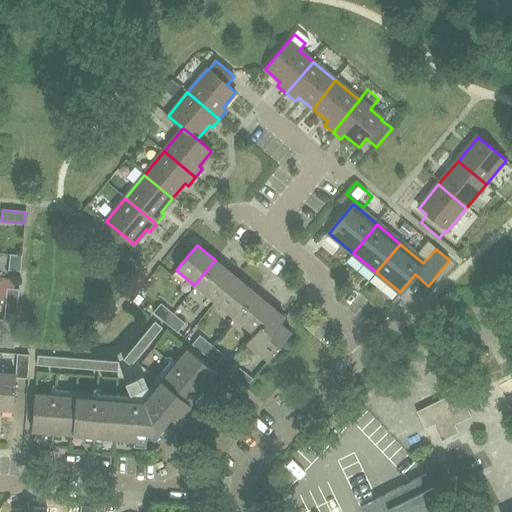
[(8,270),(20,272),(21,256),(10,254),(8,270)]
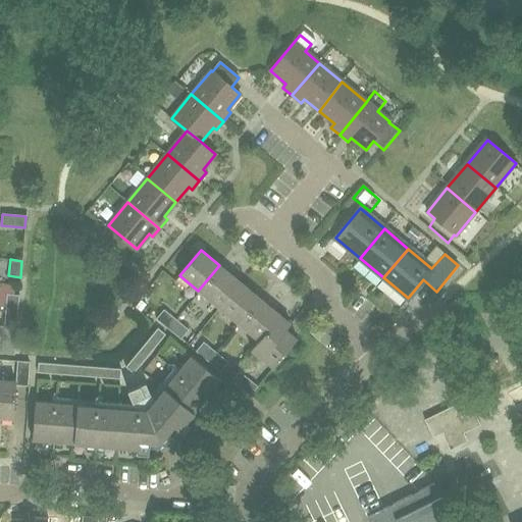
[(215,305),(237,279),(219,265),(198,291),(215,305)]
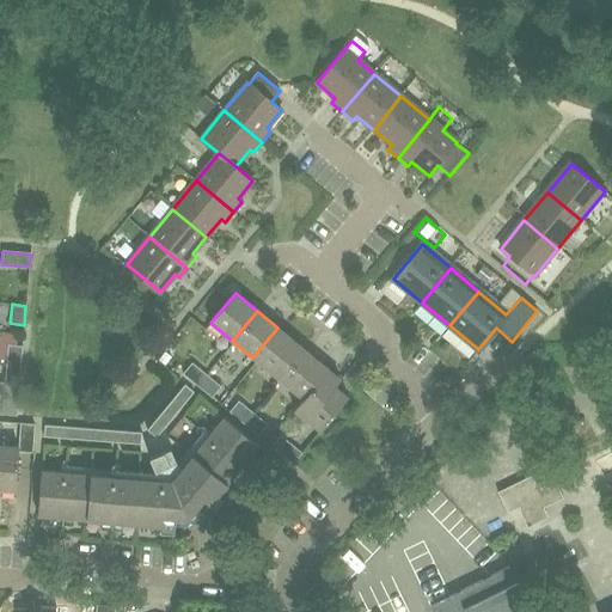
[(274,375),(299,346),(277,328),(252,357),(274,375)]
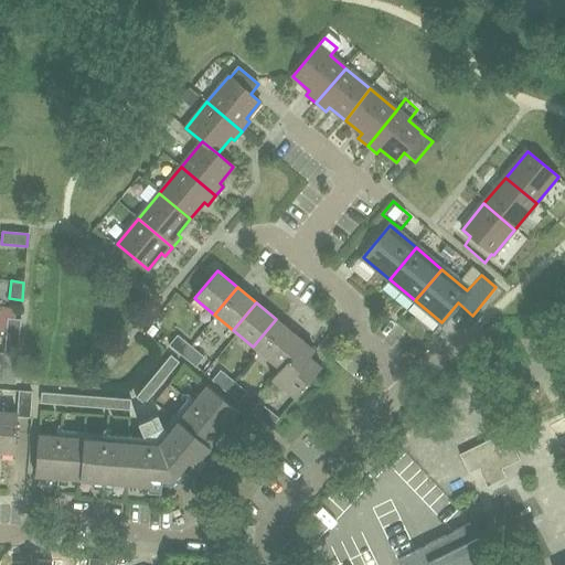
[(6,339),(19,340),(20,320),(8,318),(6,339)]
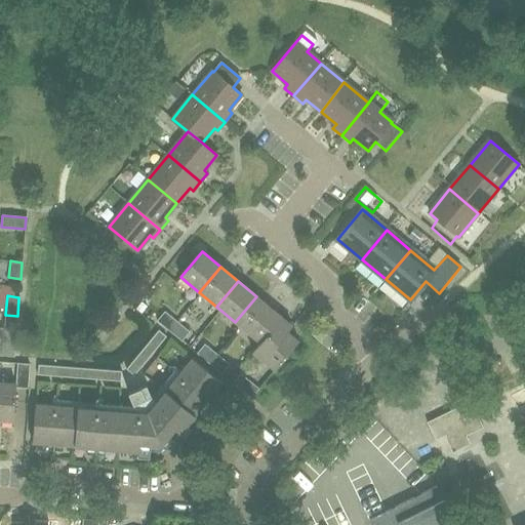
[(252,336),(274,311),(256,296),(235,322),(252,336)]
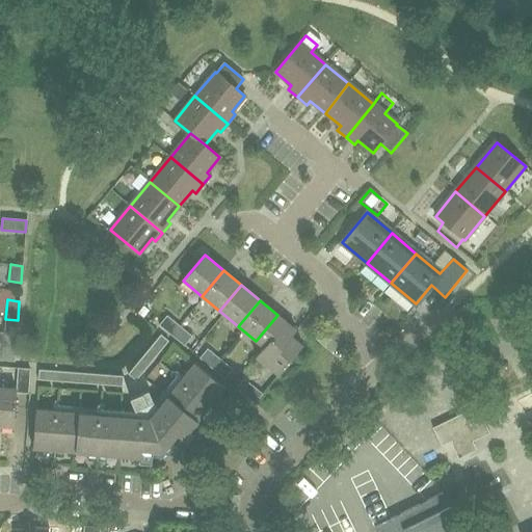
[(173,336),(176,331),(180,326),(166,315),(159,325),(171,336),(173,336)]
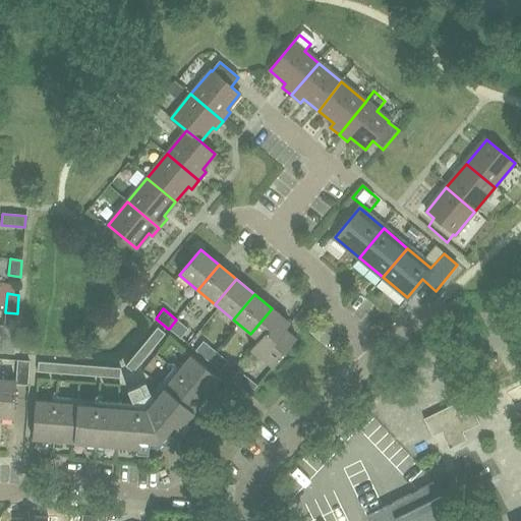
[(272,308),(250,334),(257,340),(250,349),(273,367),(297,339),(285,329),(290,324),(272,308)]
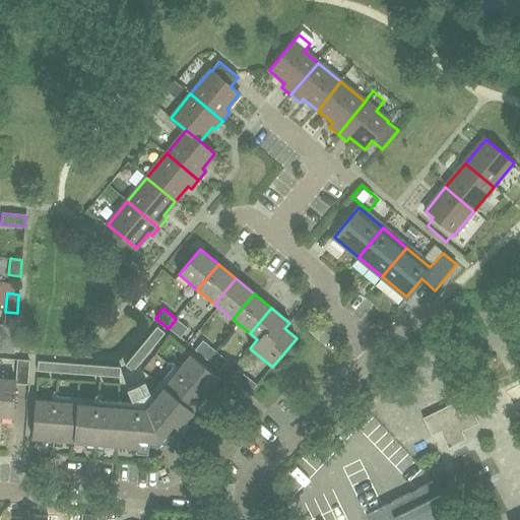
[(15,326),(17,313),(5,312),(4,325),(15,326)]
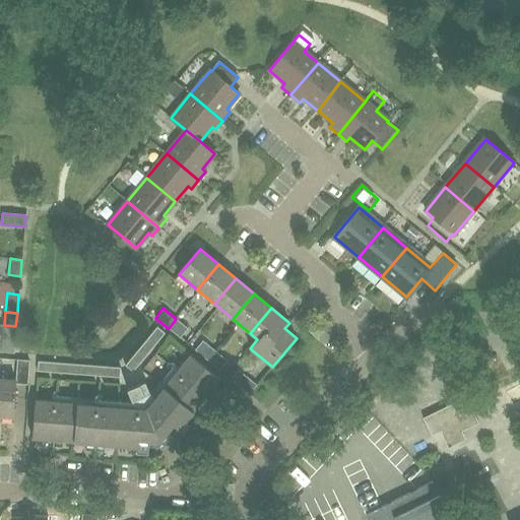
[(188,328),(176,319),(172,324),(169,328),(180,337),(188,328)]
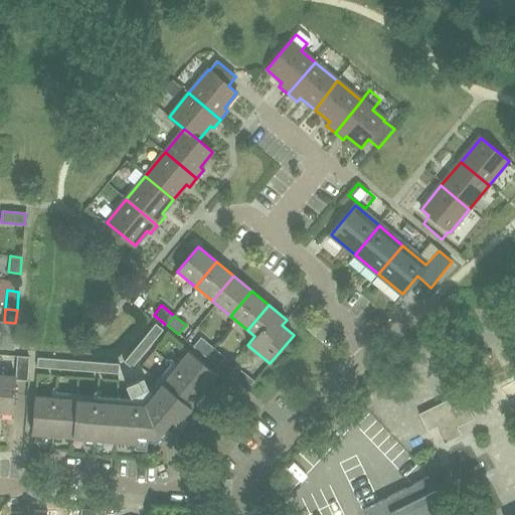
[(131,368),(163,330),(155,324),(124,362),(131,368)]
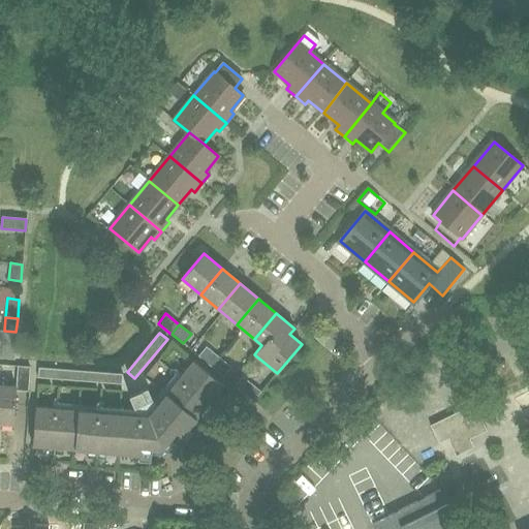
[(206,346),(197,355),(211,367),(218,356),(206,346)]
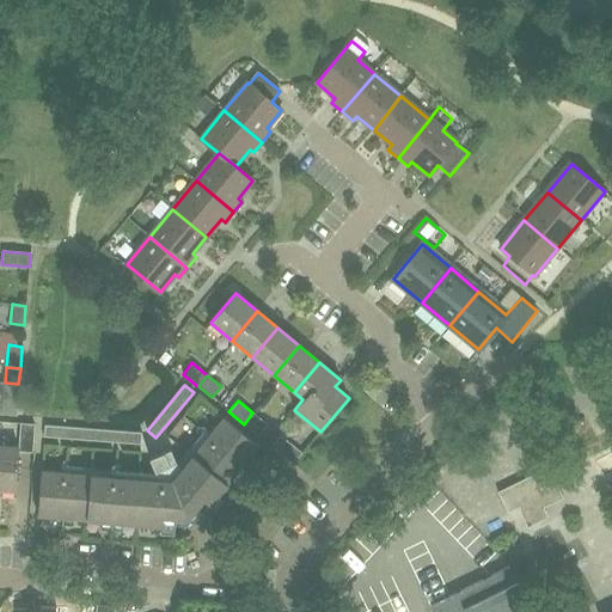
[(244,424),(257,436),(267,424),(252,412),(244,424)]
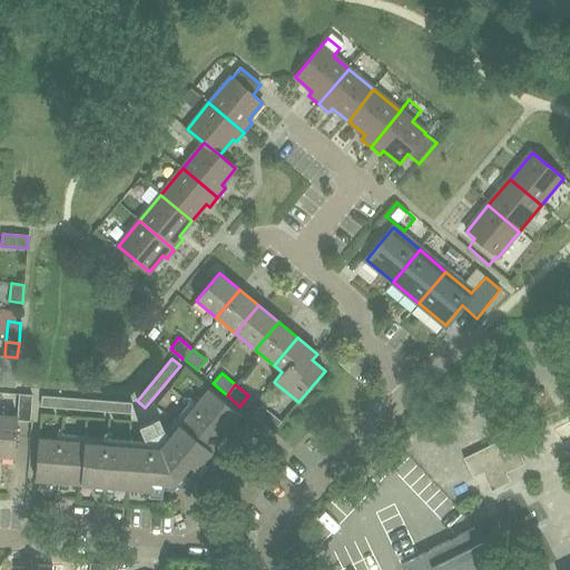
[(39,438),(36,480),(150,490),(150,498),(164,499),(165,482),(175,483),(176,485),(177,485),(176,482),(183,474),(196,485),(205,475),(197,470),(242,416),(208,389),(160,448),(39,438)]
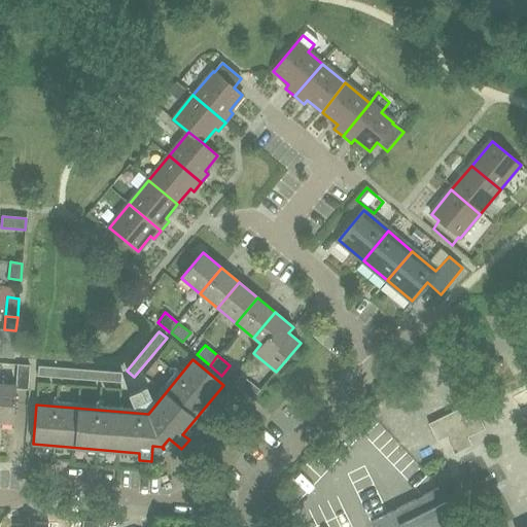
[(0,421),(14,422),(16,388),(29,389),(31,365),(19,364),(16,385),(0,383),(0,421)]
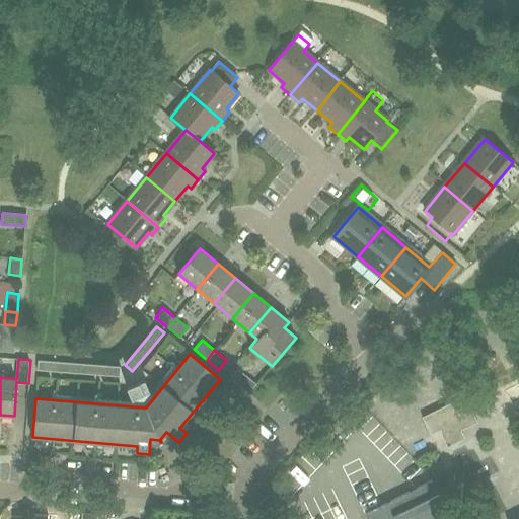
[(119,377),(120,367),(38,361),(36,371),(119,377)]
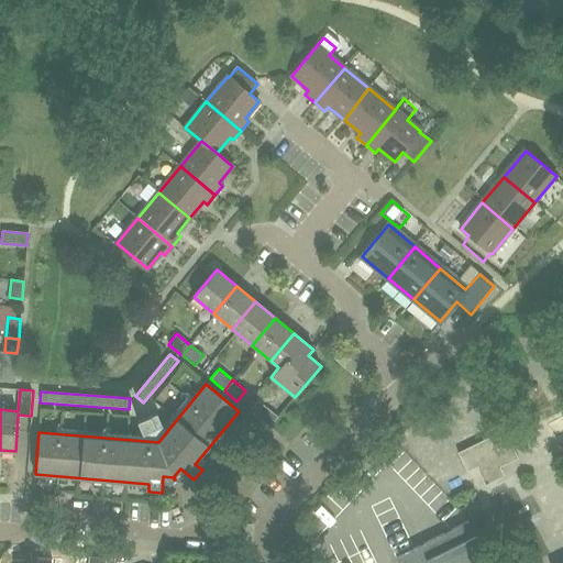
[(268,428),(277,417),(257,400),(249,410),(268,428)]
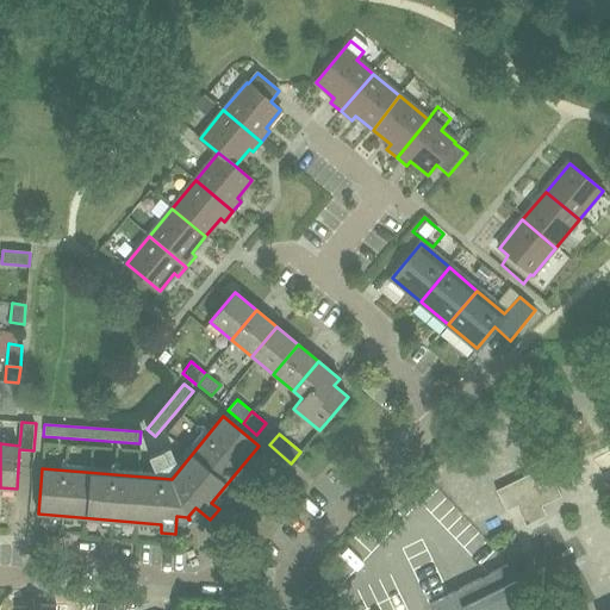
[(155,471),(176,462),(170,448),(149,458),(155,471)]
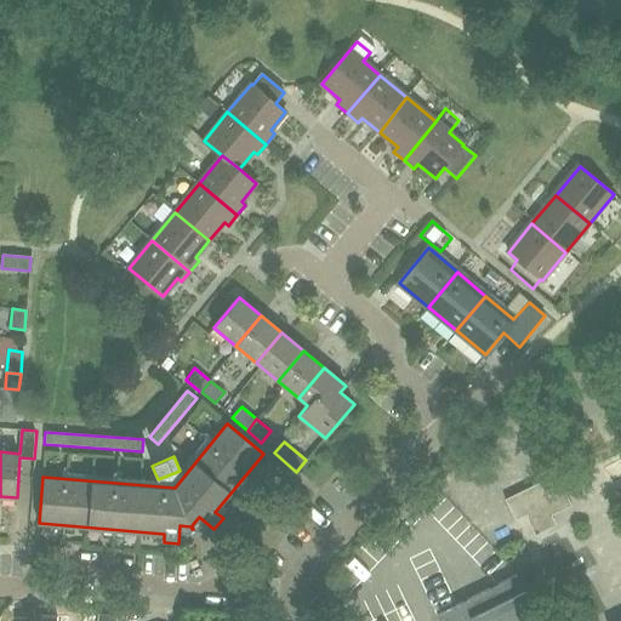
[(551,490),(546,479),(505,500),(516,520),(525,516),(535,536),(556,525),(551,516),(571,506),(560,484),(551,490)]
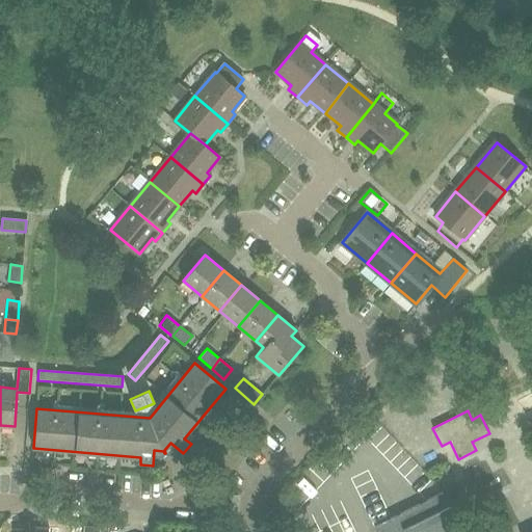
[(462,531),(444,493),(375,526),(377,531),(462,531)]
